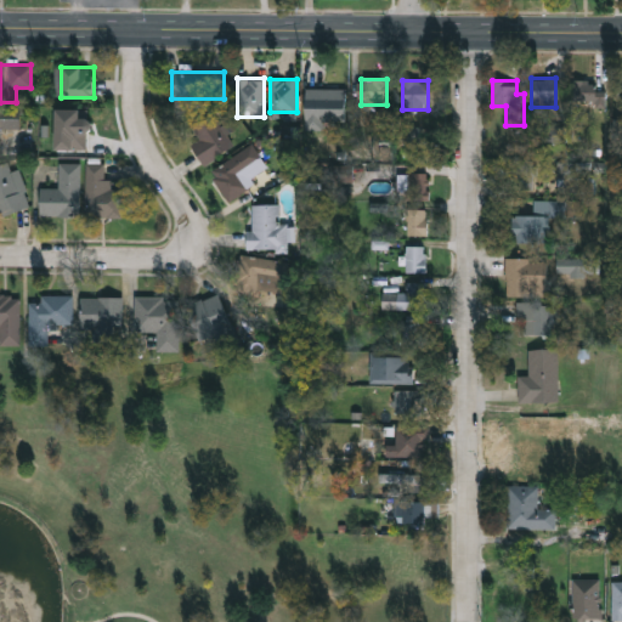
[(571,82),(604,82),(604,103),(571,103),(571,82)]
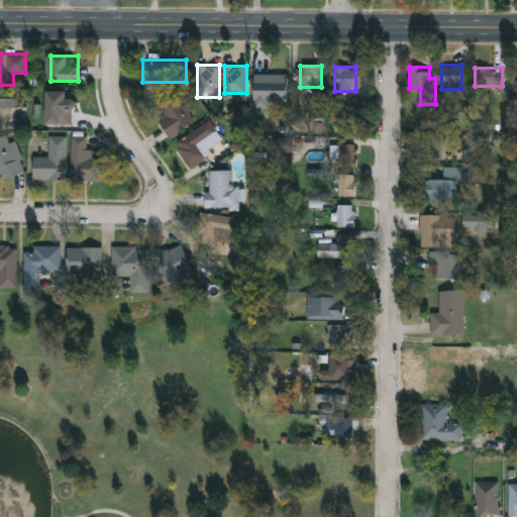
[(287,74),(287,101),(271,101),(271,108),(254,108),(254,74),(287,74)]
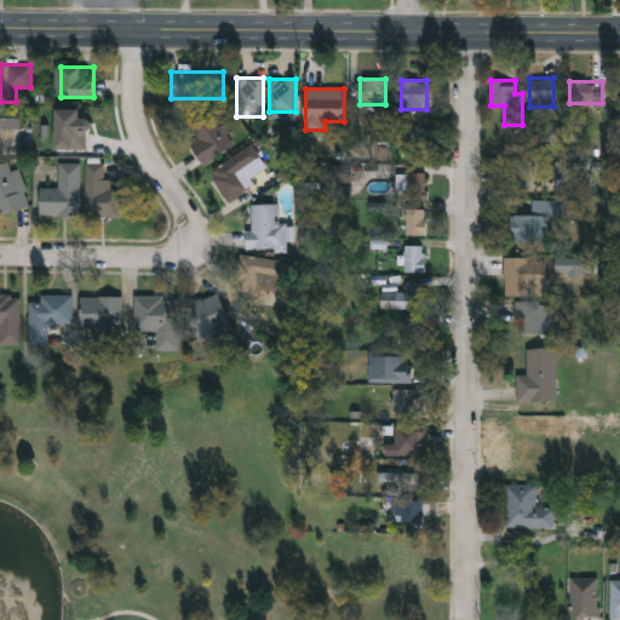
[(0,108),(19,108),(19,127),(0,128),(0,108)]
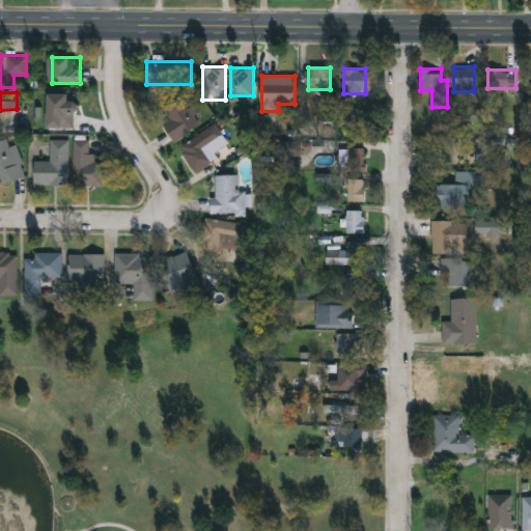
[(171,118),(164,109),(182,98),(199,123),(174,141),(163,123),(171,118)]
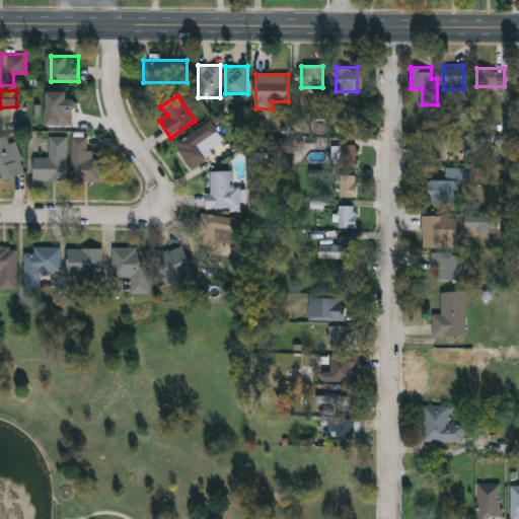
[(218,133),(199,145),(205,154),(189,164),(175,143),(211,121),(218,133)]
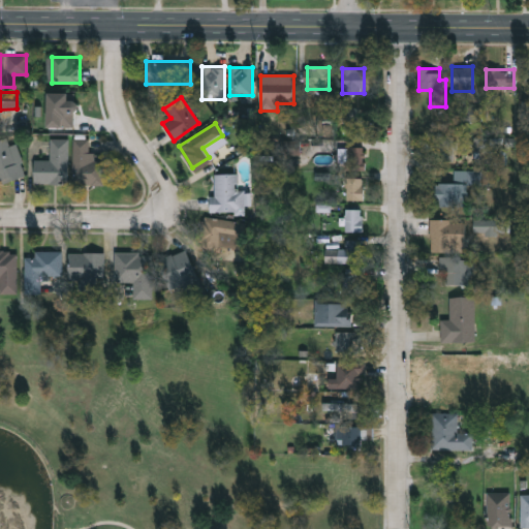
[(9,145),(16,144),(26,176),(0,183),(0,139),(7,137),(9,145)]
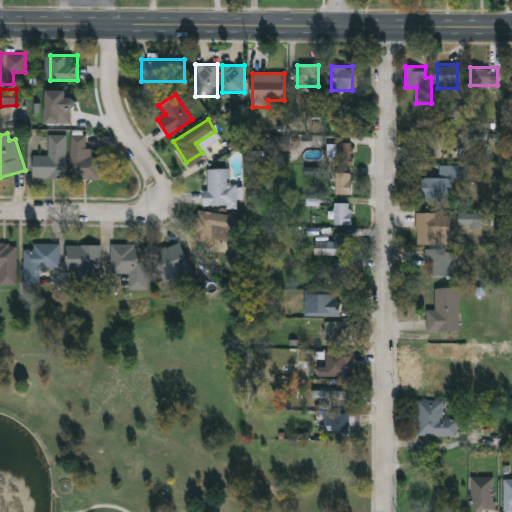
[(66,177),(33,177),(33,155),(48,155),(48,135),(66,135),(66,177)]
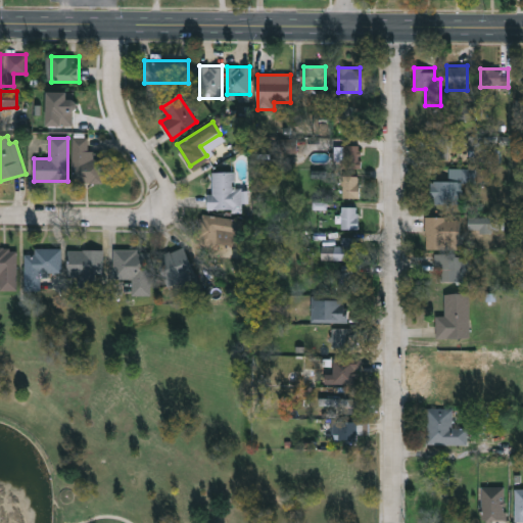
[(73,138),(90,138),(90,159),(103,159),(103,183),(73,183),(73,138)]
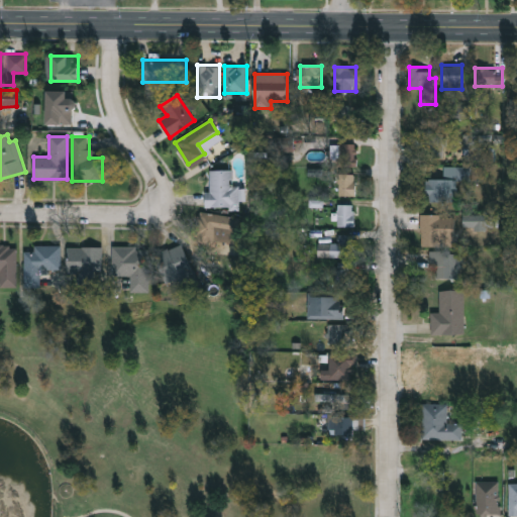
[(338,166),(339,142),(356,143),(354,167),(338,166)]
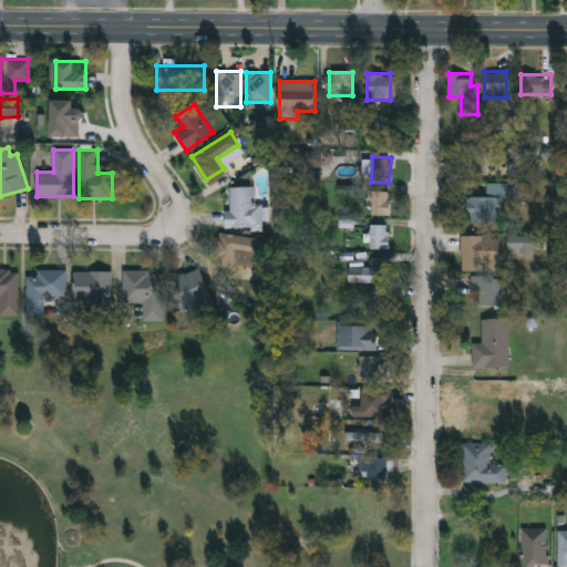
[(500,222),(466,220),(466,195),(485,196),(485,182),(517,182),(517,198),(500,197),(500,222)]
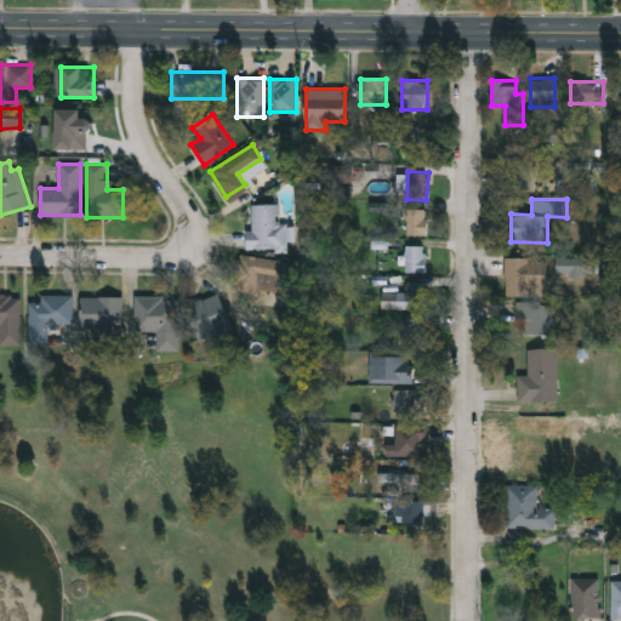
[(286,223),(286,250),(249,250),(249,204),(279,204),(279,223),(286,223)]
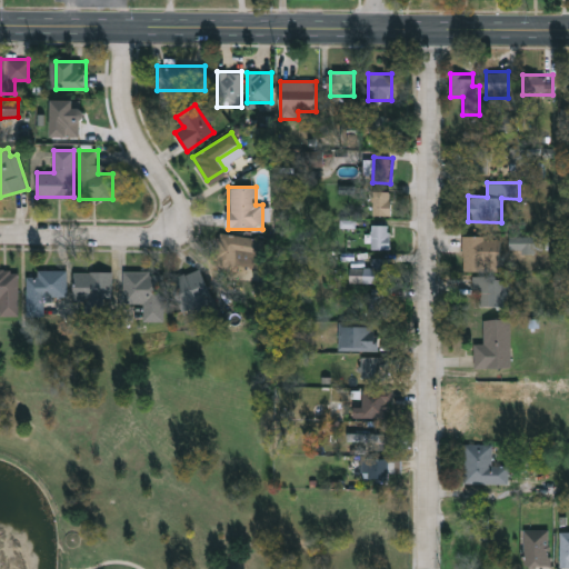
[(372,213),(372,191),(390,191),(390,213),(372,213)]
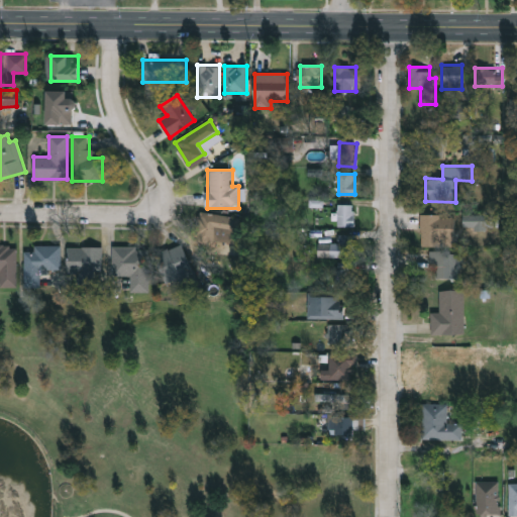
[(337,226),(337,204),(353,204),(354,226),(337,226)]
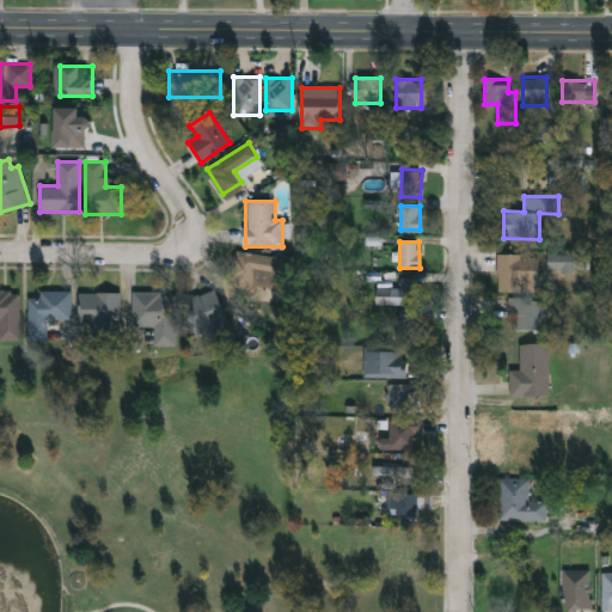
[(496,291),(496,254),(537,254),(537,283),(531,283),(531,291),(496,291)]
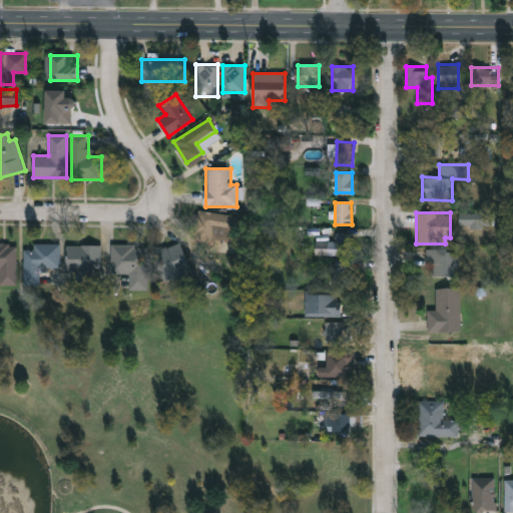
[(195,239),(195,213),(235,213),(235,239),(195,239)]
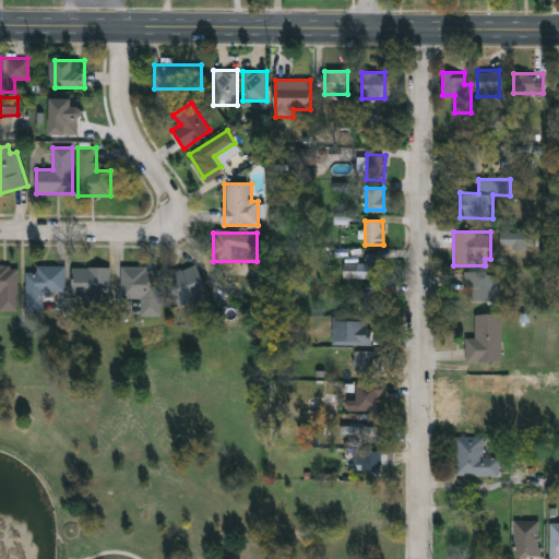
[(385,278),(344,278),(344,263),(366,263),(366,253),(385,253),(385,278)]
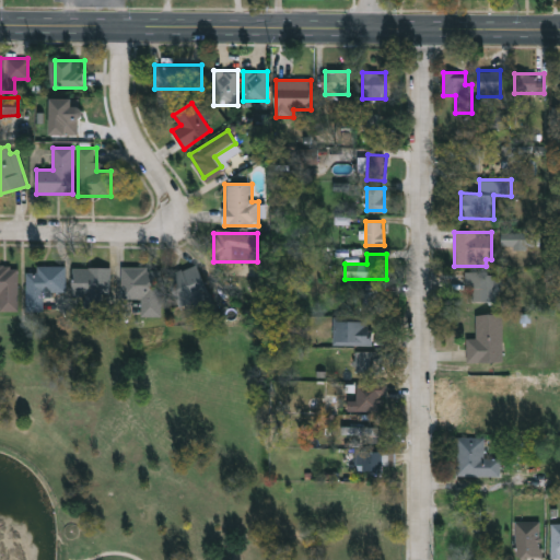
[(196,264),(210,298),(182,308),(167,276),(196,264)]
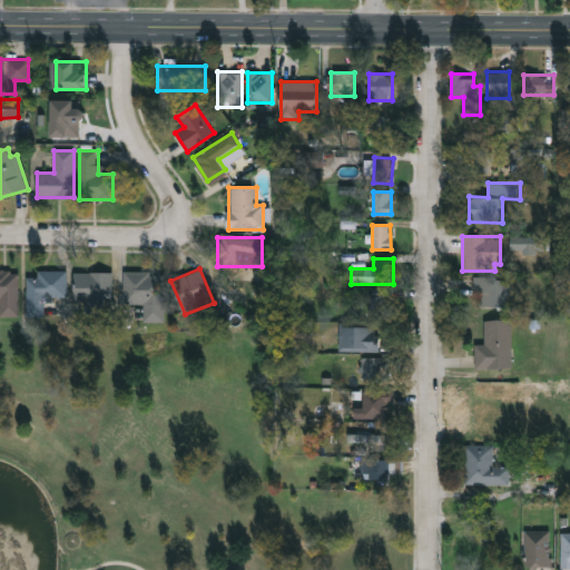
[(0,271),(18,271),(18,316),(0,316),(0,271)]
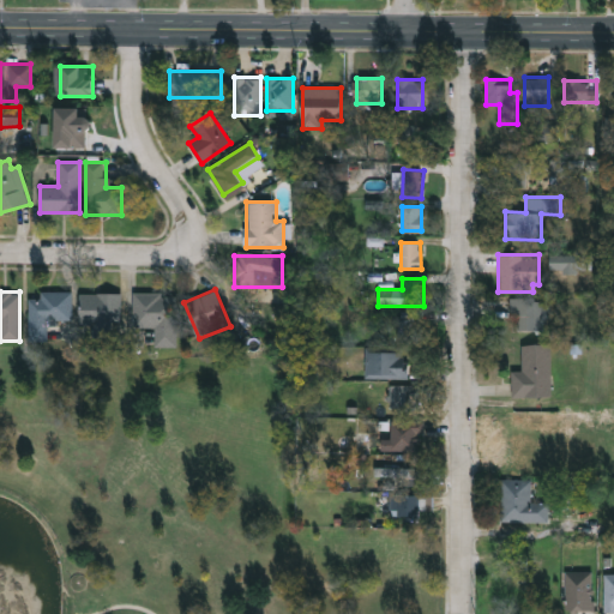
[(46,320),(46,329),(29,329),(29,301),(38,301),(38,292),(72,292),(72,320),(46,320)]
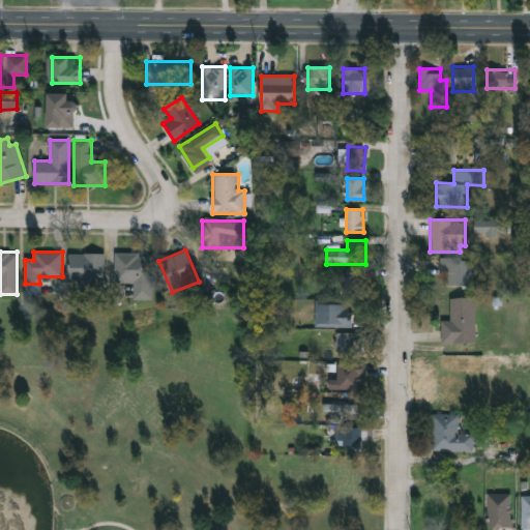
[(114,283),(114,253),(152,253),(152,300),(134,300),(134,283),(114,283)]
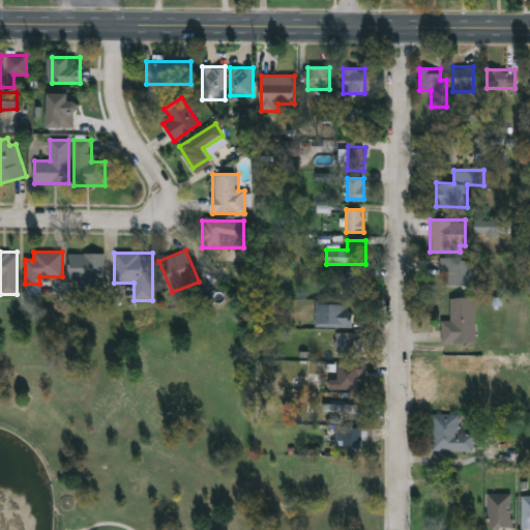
[(105,254),(105,278),(69,278),(69,254),(105,254)]
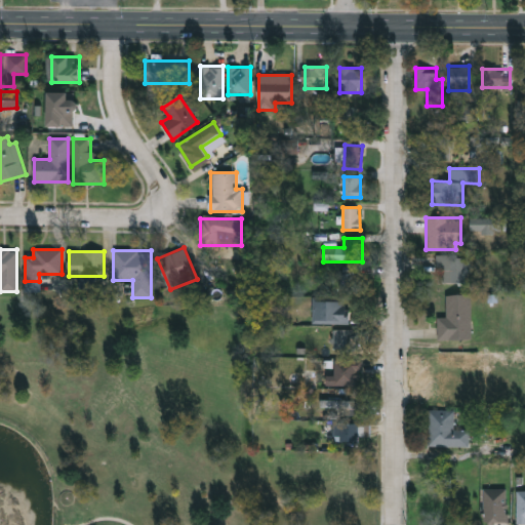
[(462,281),(436,281),(436,254),(462,254),(462,281)]
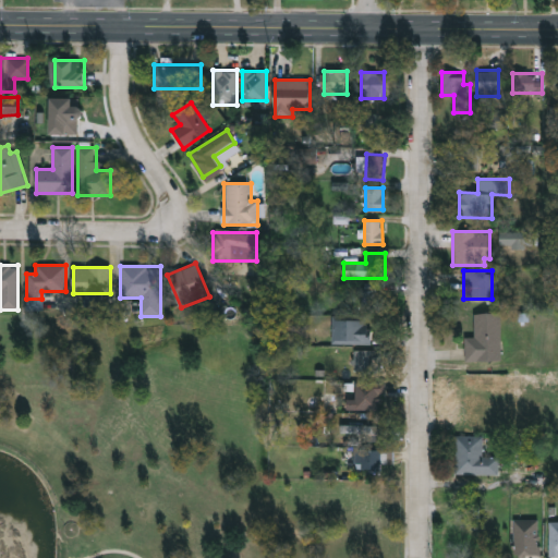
[(362,289),(383,289),(383,311),(362,311),(362,289)]
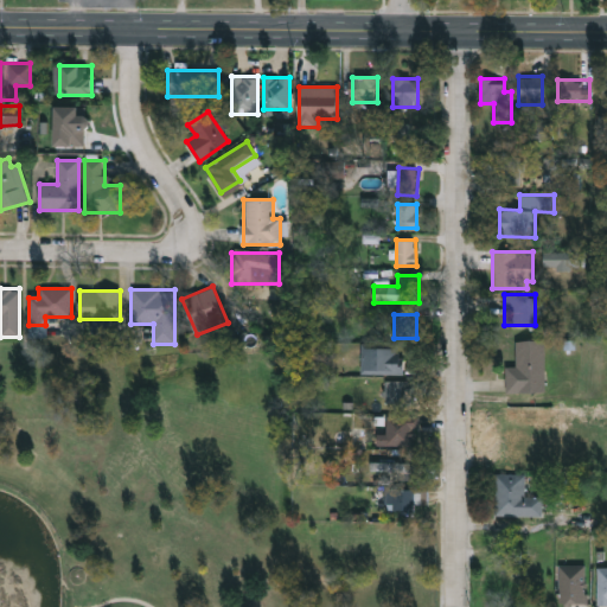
[(504,366),(516,366),(516,340),(544,340),(544,393),(504,393),(504,366)]
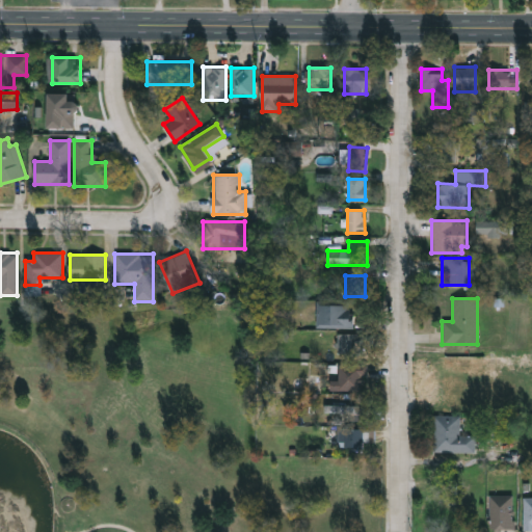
[(317,328),(317,304),(353,304),(353,328),(317,328)]
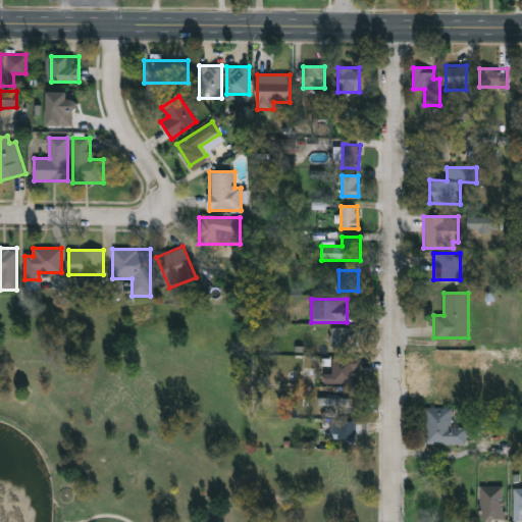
[(331,346),(331,328),(358,328),(358,346),(331,346)]
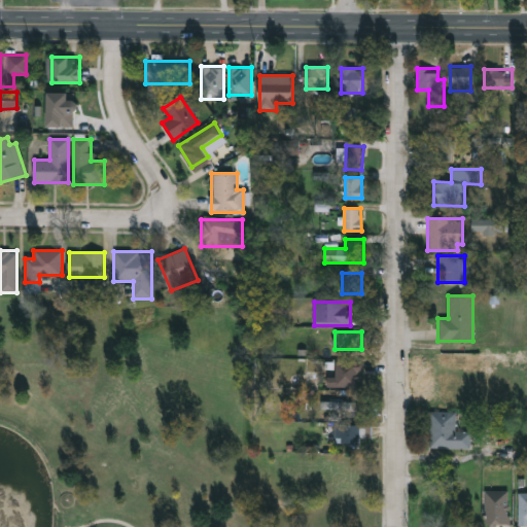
[(451,359),(451,385),(429,385),(429,359),(451,359)]
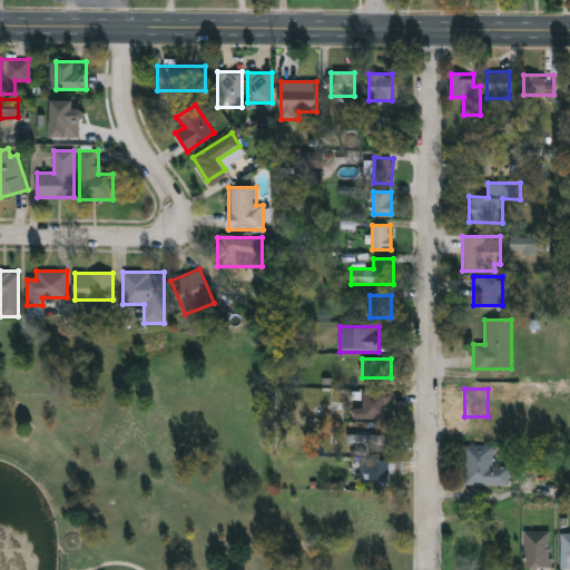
[(391,419),(363,419),(363,391),(391,391),(391,419)]
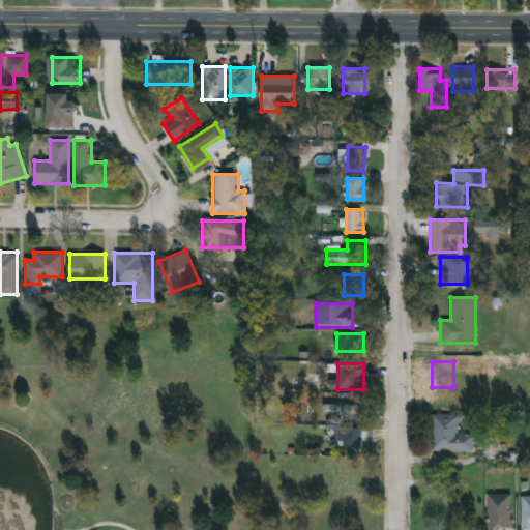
[(431,414),(457,414),(457,434),(472,434),(472,450),(431,450),(431,414)]
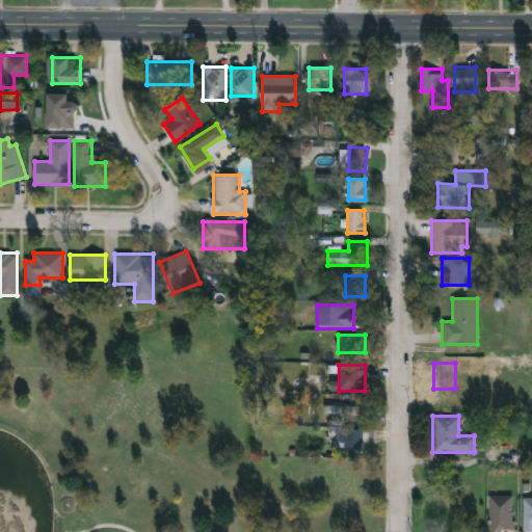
[(337,447),(337,429),(373,429),(373,447),(337,447)]
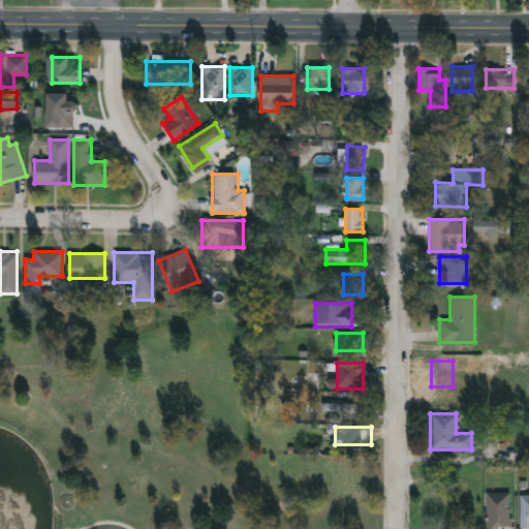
[(501,463),(501,446),(518,446),(518,463),(501,463)]
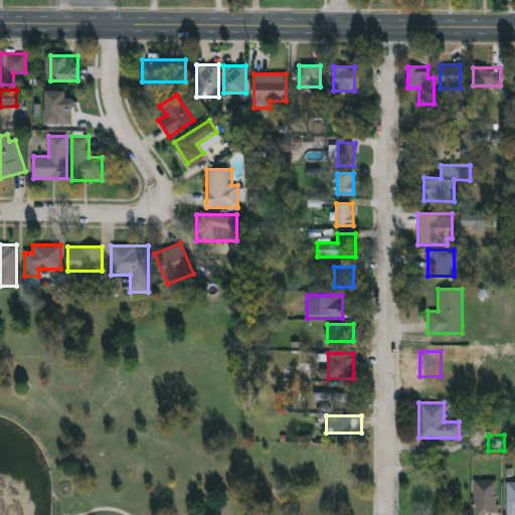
[(427,514),(427,480),(450,480),(450,514),(427,514)]
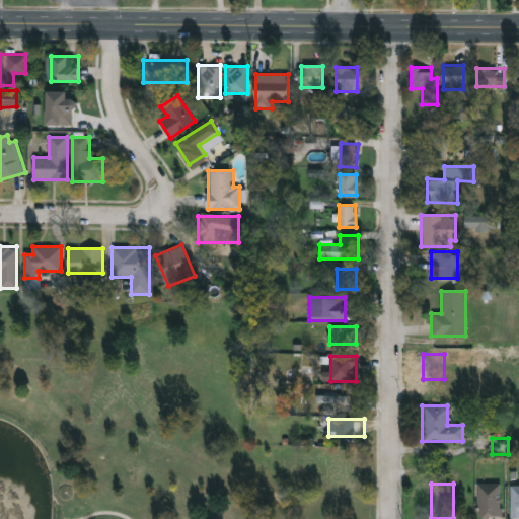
[(477,517),(477,484),(500,484),(500,517),(477,517)]
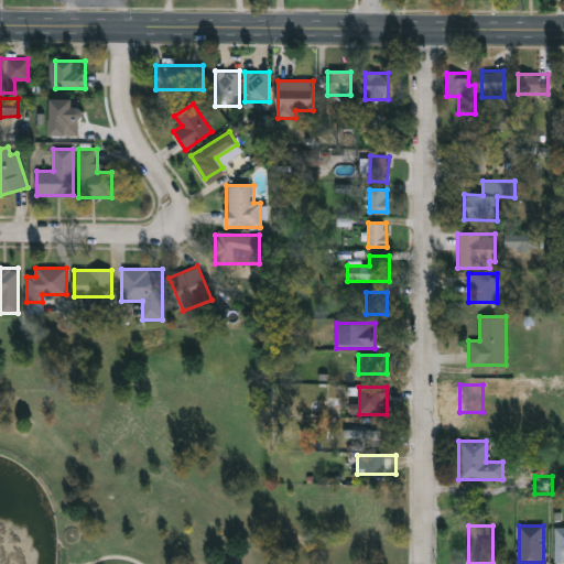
[(563,562),(554,562),(554,528),(563,528),(563,562)]
